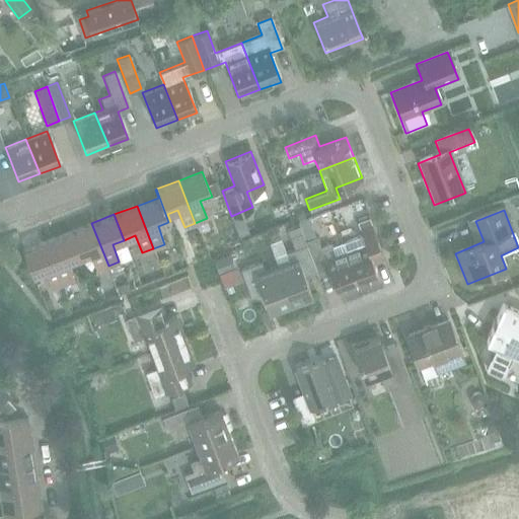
[(368,216),(357,220),(362,234),(342,241),(345,250),(358,285),(379,277),(369,250),(380,246),(368,216)]
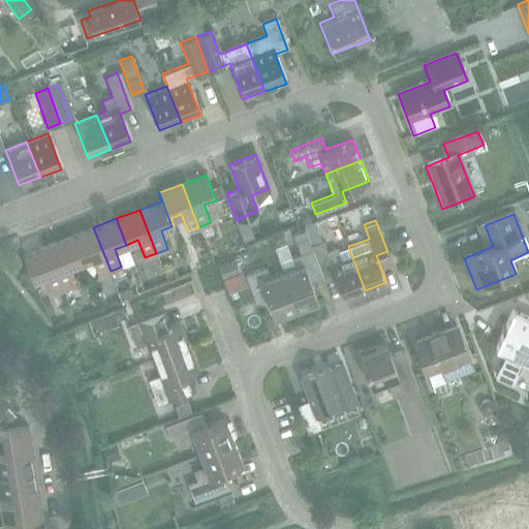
[(70,236),(81,262),(91,258),(98,276),(111,271),(93,227),(70,236)]
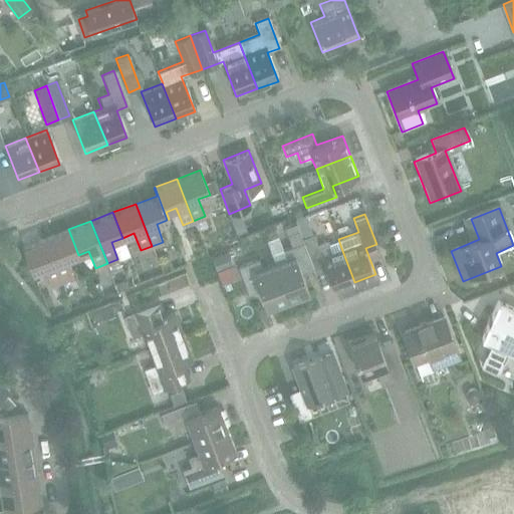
[(45,238),(62,281),(73,277),(66,259),(78,255),(68,229),(45,238)]
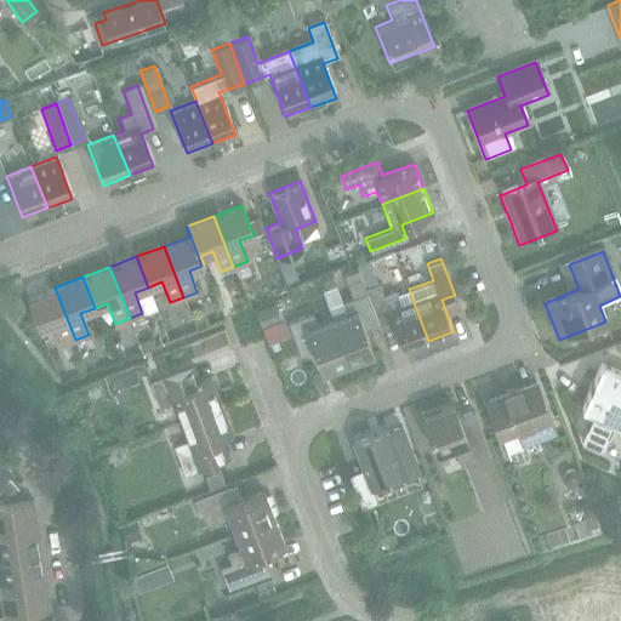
[(383,295),(379,283),(365,288),(366,291),(379,324),(392,319),(403,349),(428,341),(412,300),(400,305),(396,290),(383,295)]
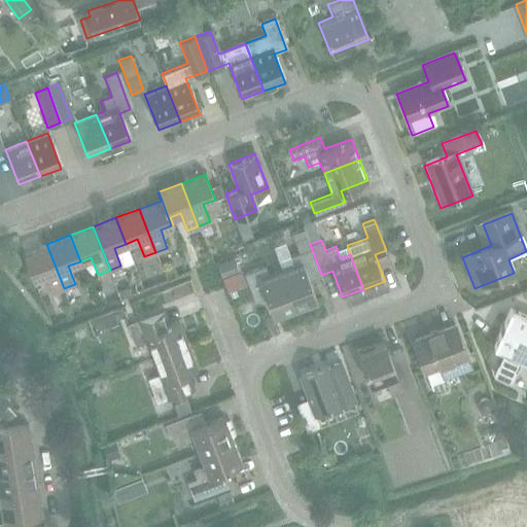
[(64,288),(46,244),(23,253),(33,280),(45,275),(51,292),(64,288)]
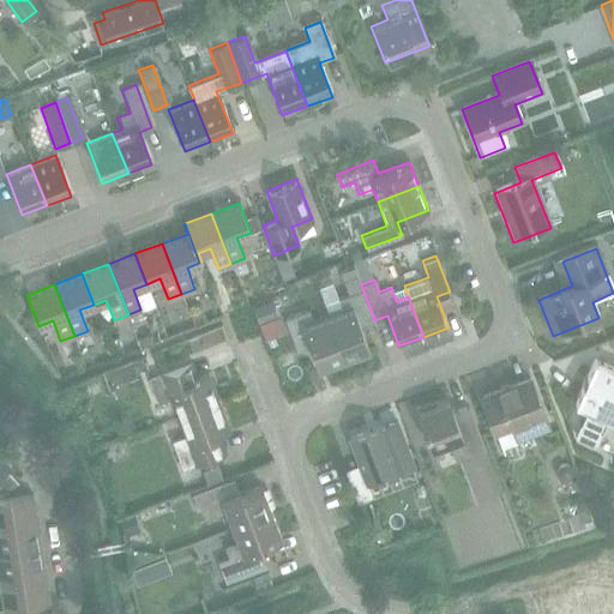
[(374,320),(362,288),(337,298),(342,309),(327,315),(343,357),(369,348),(361,325),(374,320)]
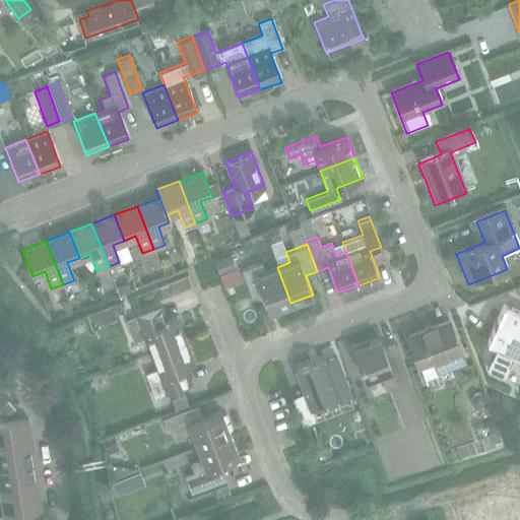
[(235,267),(231,255),(214,261),(218,273),(235,267)]
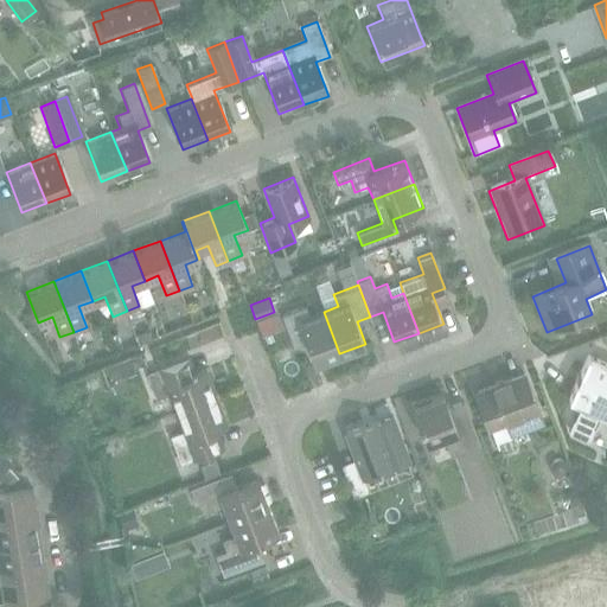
[(339,353),(324,312),(308,318),(304,305),(281,314),(293,346),(308,340),(317,362),(339,353)]
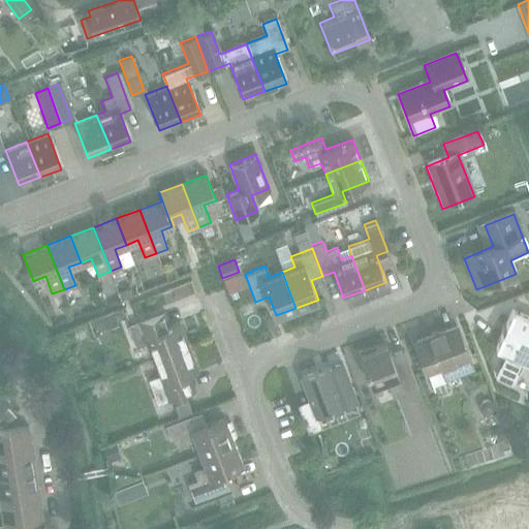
[(239,273),(223,279),(227,292),(244,286),(239,273)]
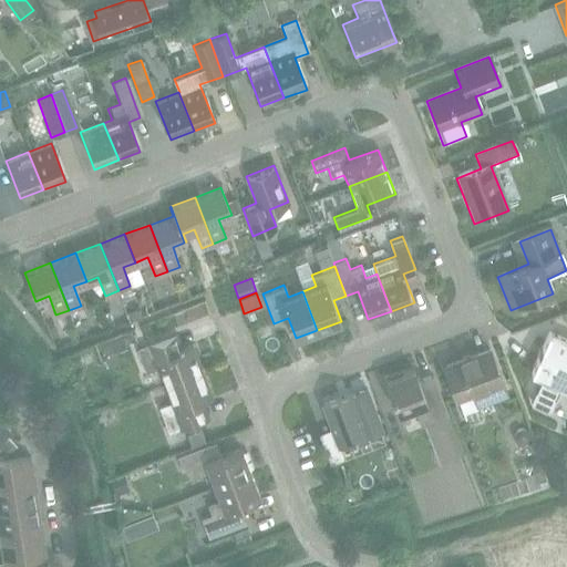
[(157,367),(164,384),(202,370),(192,343),(182,347),(176,332),(136,348),(145,372),(157,367)]
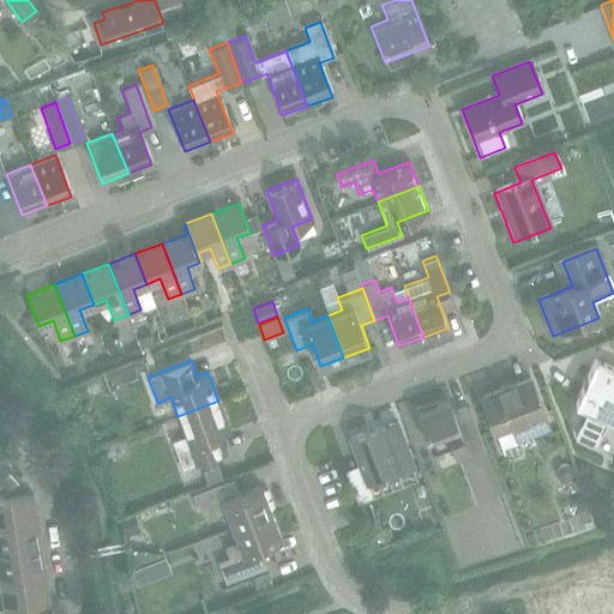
[(575,402),(613,419),(613,368),(594,360),(575,402)]
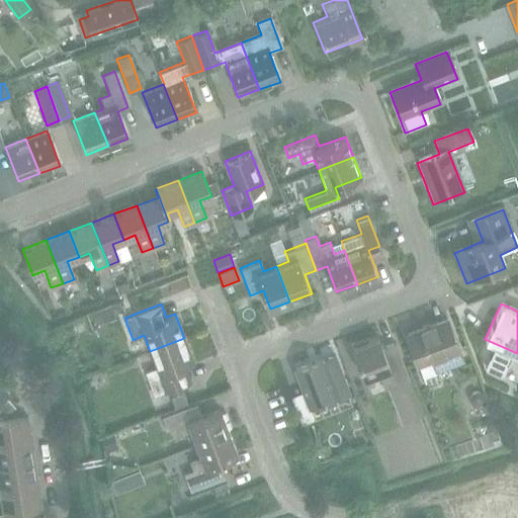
[(110,305),(97,310),(102,322),(115,317),(110,305)]
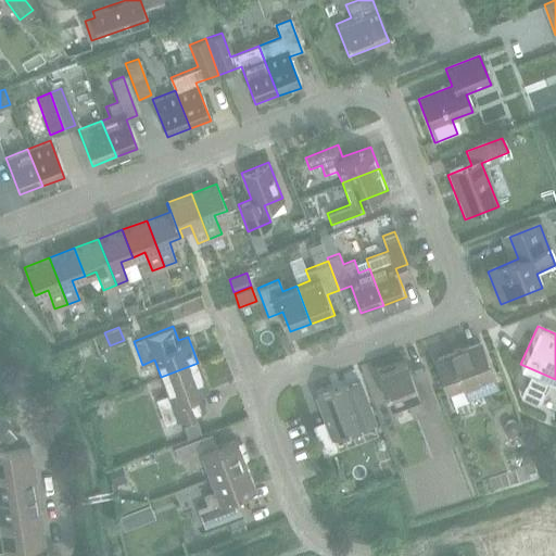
[(447,390),(449,390),(454,405),(468,400),(467,396),(496,386),(479,343),(436,358),(447,390)]
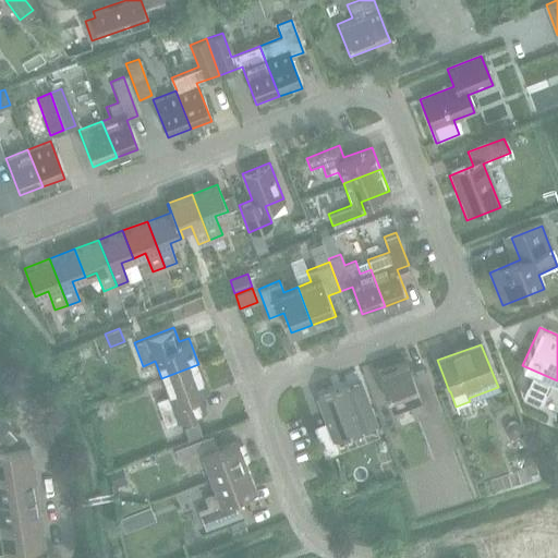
[(413,417),(439,408),(425,370),(411,374),(407,363),(379,373),(392,407),(407,400),(413,417)]
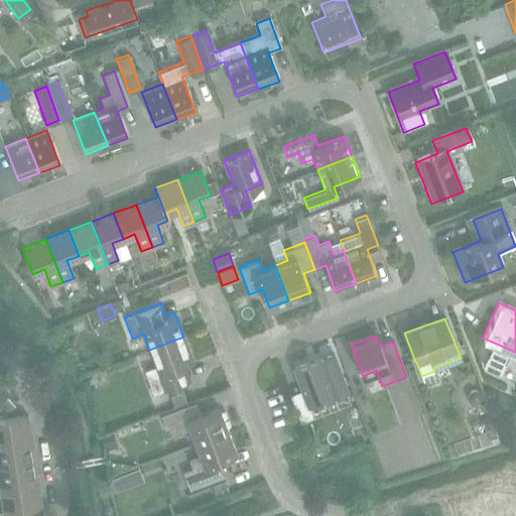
[(183,337),(149,350),(155,366),(144,370),(153,393),(180,383),(175,368),(192,361),(183,337)]
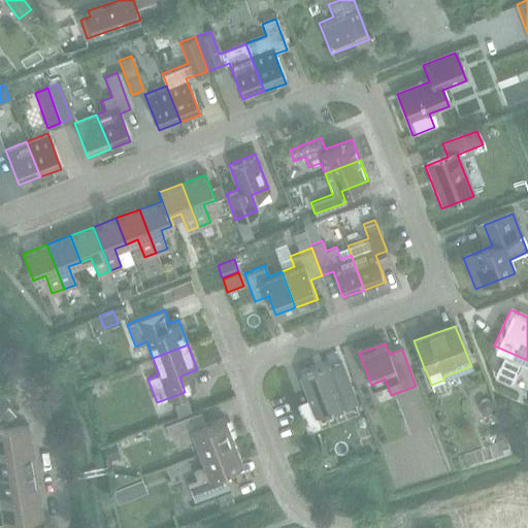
[(342,405),(355,400),(340,362),(328,366),(327,364),(300,374),(315,414),(341,403),(342,405)]
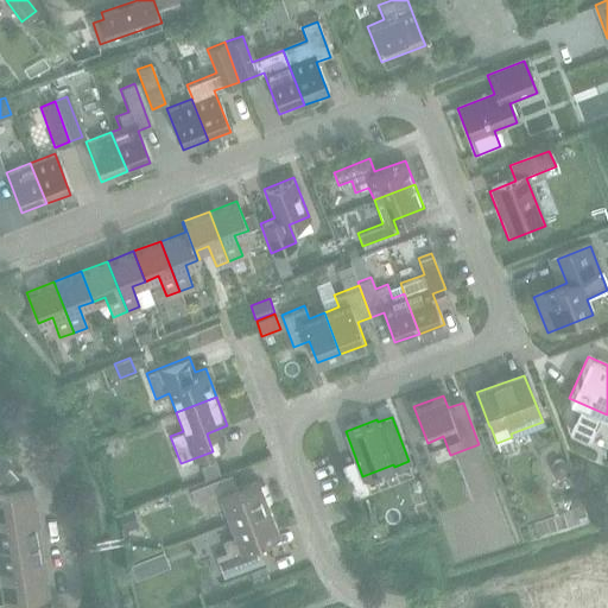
[(0,488),(0,489),(16,476),(7,466),(11,462),(0,449),(0,448),(2,447),(0,443),(0,488)]
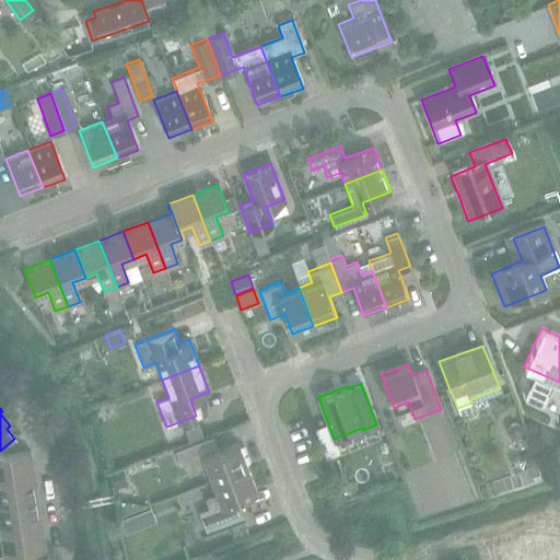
[(185,429),(189,441),(202,435),(198,423),(185,429)]
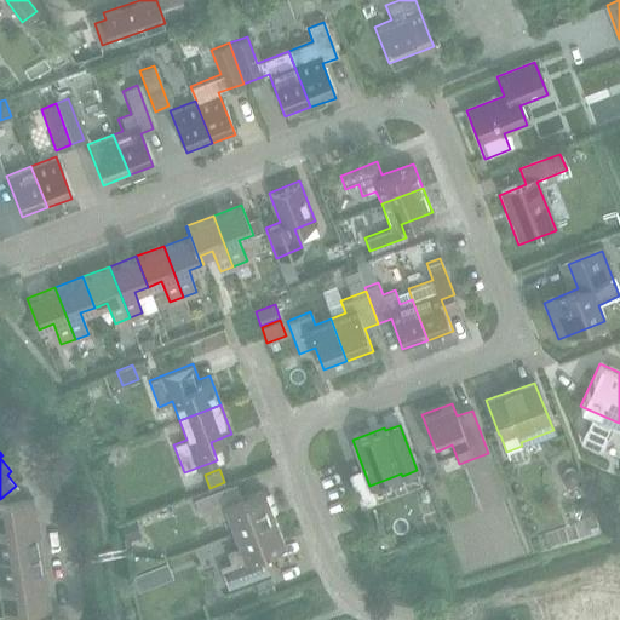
[(234,532),(274,516),(263,491),(241,499),(235,483),(194,499),(200,515),(211,510),(214,521),(228,516),(234,532)]
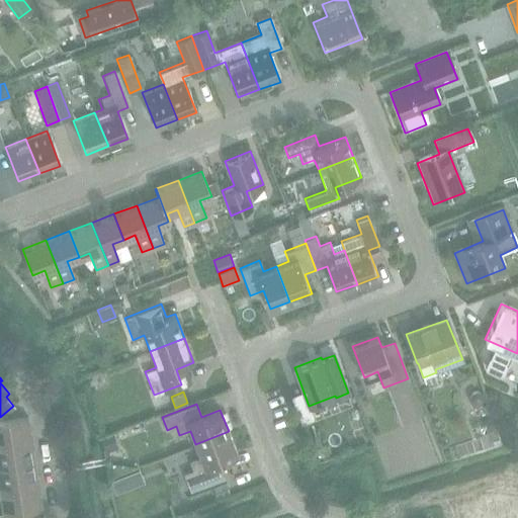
[(0,444),(30,440),(27,416),(0,420),(0,444)]
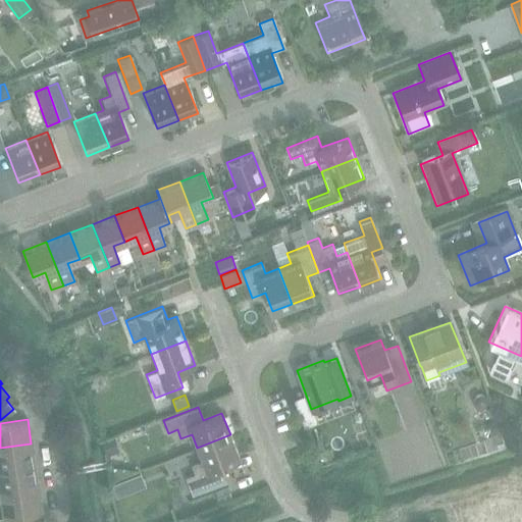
[(230,434),(197,448),(202,460),(191,464),(194,474),(185,477),(190,490),(210,482),(224,477),(219,464),(239,457),(230,434)]
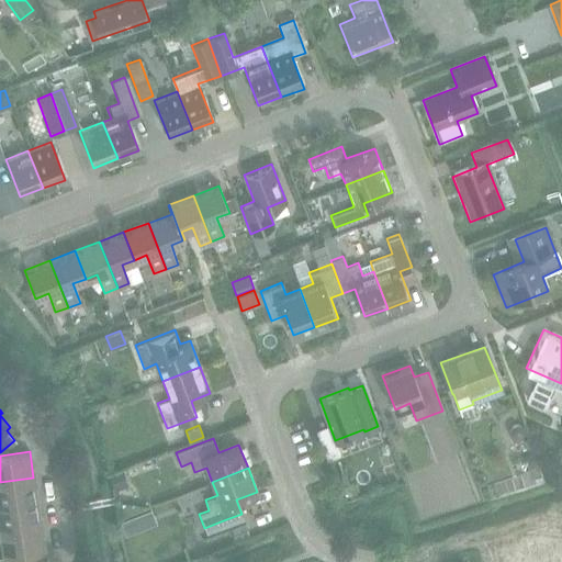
[(124,471),(111,475),(115,491),(128,486),(124,471)]
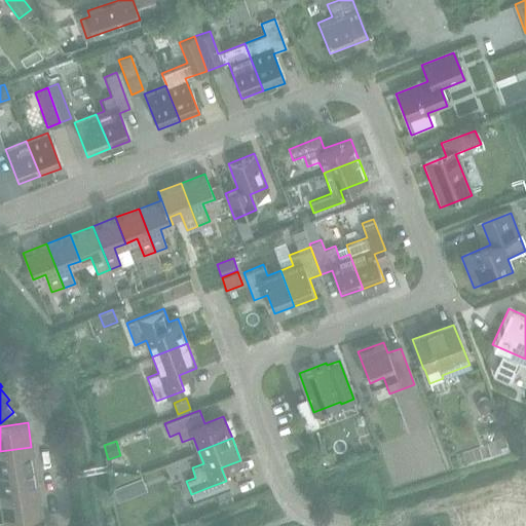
[(0,451),(0,475),(35,470),(31,447),(0,451)]
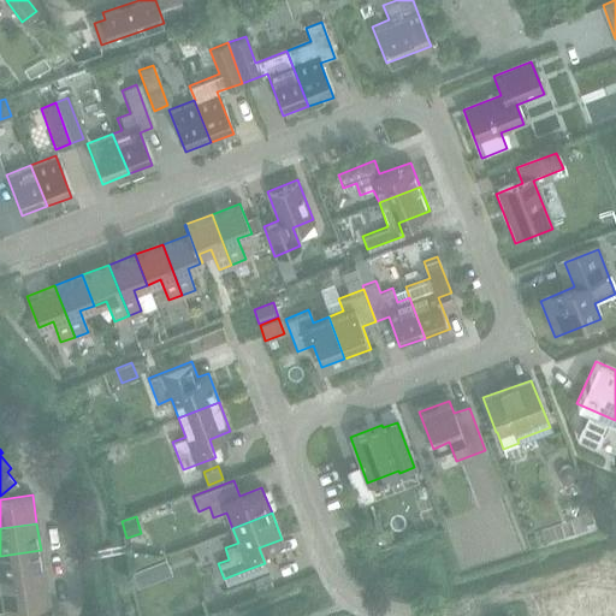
[(0,556),(0,582),(45,576),(41,550),(0,556)]
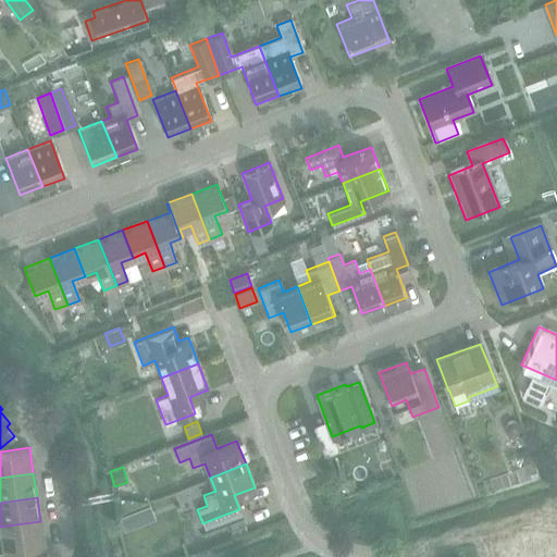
[(150,506),(121,517),(125,530),(156,519),(150,506)]
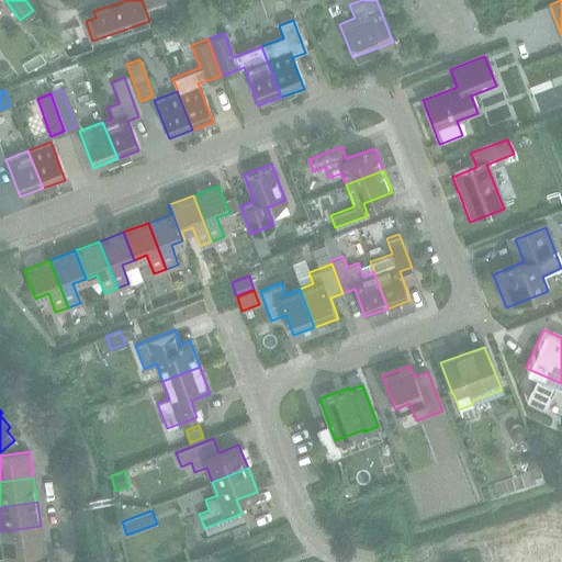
[(41,526),(0,531),(0,534),(3,558),(45,552),(41,526)]
